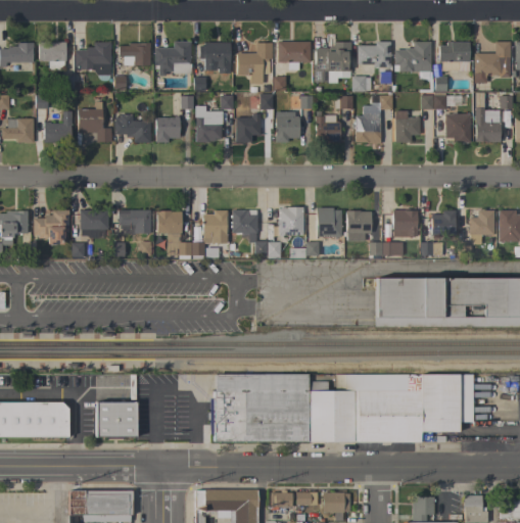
[(376,45),(376,41),(391,41),(391,67),(375,67),(375,64),(358,63),(358,45),(376,45)]
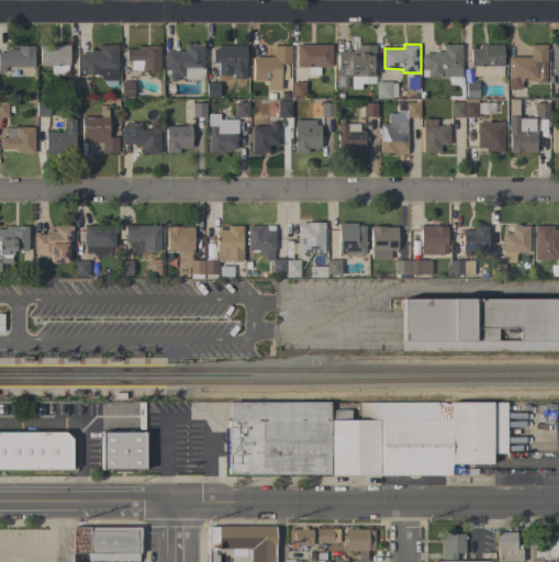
[(464,77),(424,77),(425,54),(436,54),(436,52),(445,52),(445,44),(464,44),(464,77)]
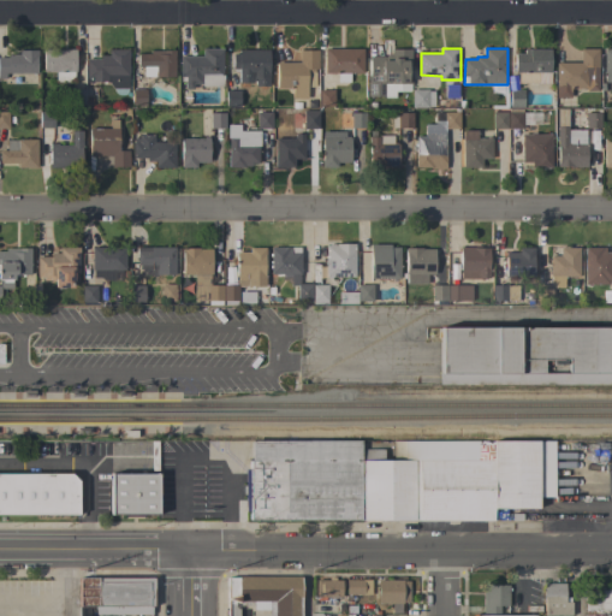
[(601,92),(588,92),(588,88),(574,88),(574,98),(558,98),(559,63),(583,63),(583,48),(601,48),(601,92)]
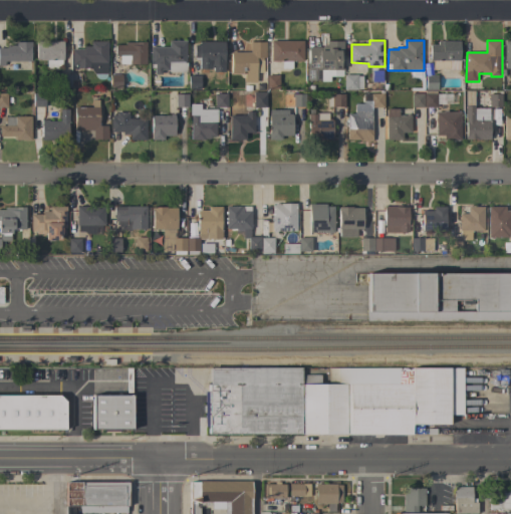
[(66,60),(64,60),(64,68),(49,68),(49,60),(39,60),(38,41),(65,41),(66,60)]
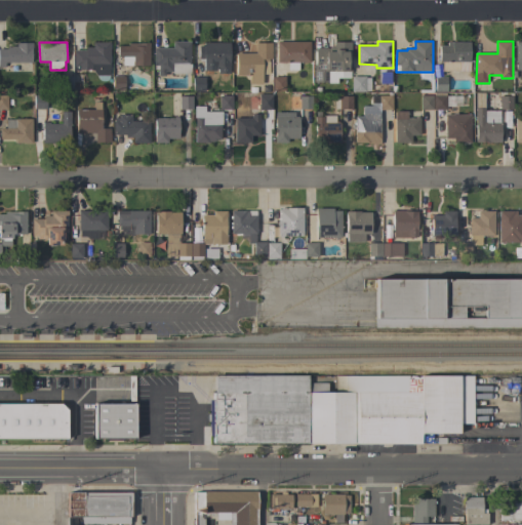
[(87,50),(87,47),(95,47),(95,42),(112,42),(112,76),(98,76),(94,70),(82,70),(82,71),(76,71),(76,50),(87,50)]
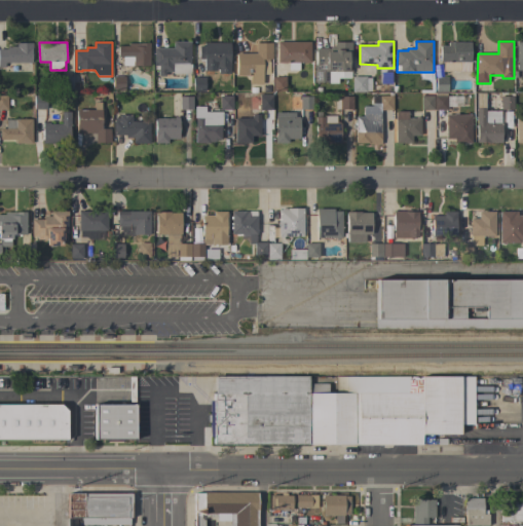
[(176,48),(176,42),(193,42),(193,64),(193,74),(175,74),(175,72),(167,72),(167,76),(160,76),(160,70),(156,70),(156,48),(176,48)]
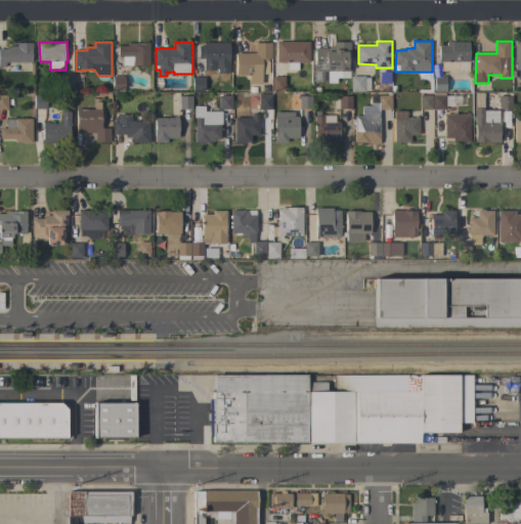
[(231,67),(217,67),(217,70),(206,70),(206,58),(201,58),(201,46),(206,46),(206,42),(231,42),(231,67)]
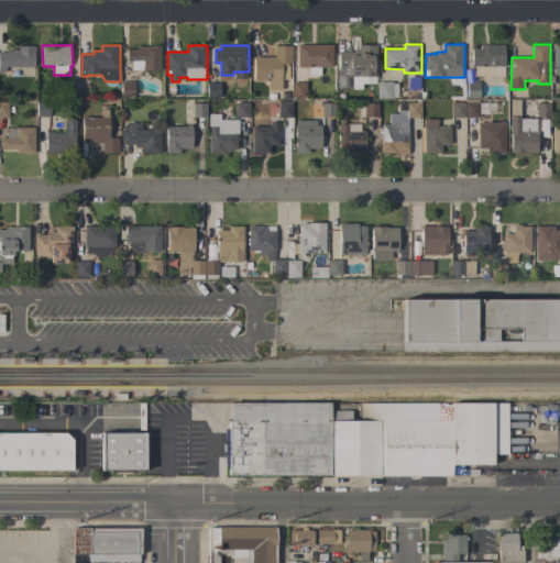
[(335,45),(335,67),(322,67),(322,75),(313,75),(313,67),(299,67),(299,45),(335,45)]
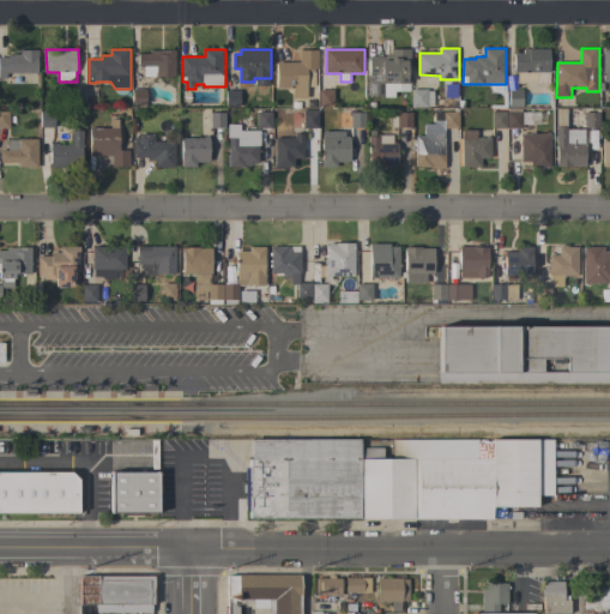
[(412,91),(396,91),(396,96),(369,96),(370,74),(372,56),(385,56),(385,59),(388,54),(393,54),(393,49),(412,49),(412,91)]
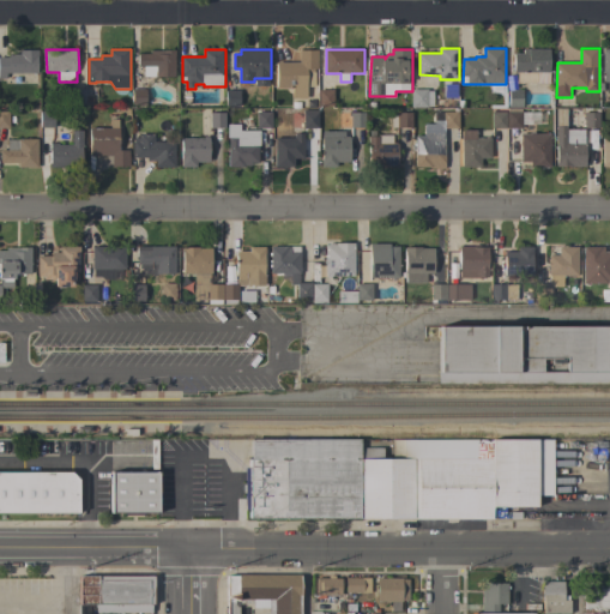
[(519,72),(515,72),(515,53),(525,53),(525,49),(551,49),(551,83),(519,83),(519,72)]
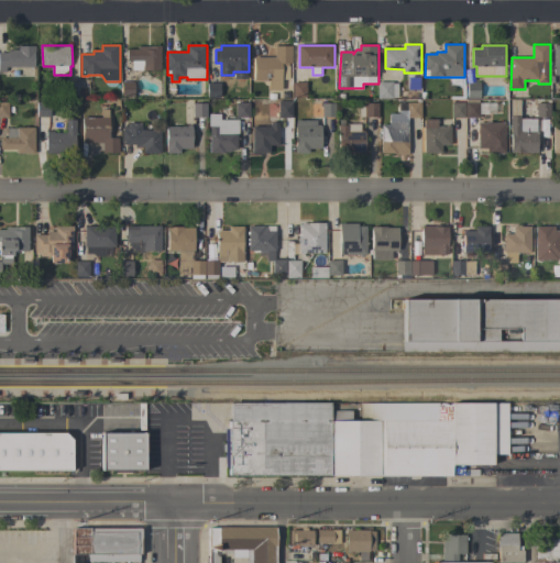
[(8,72),(0,72),(0,52),(10,52),(10,50),(20,50),(20,46),(37,46),(37,52),(36,52),(36,67),(8,67),(8,72)]
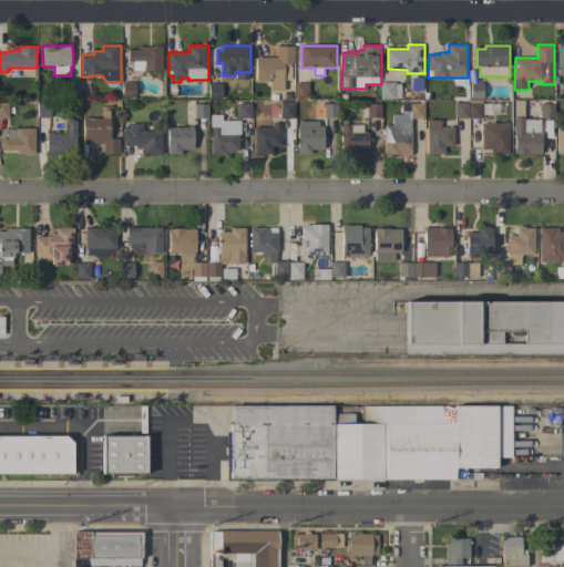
[(130,61),(130,50),(141,50),(141,47),(164,47),(164,71),(133,71),(133,61),(130,61)]
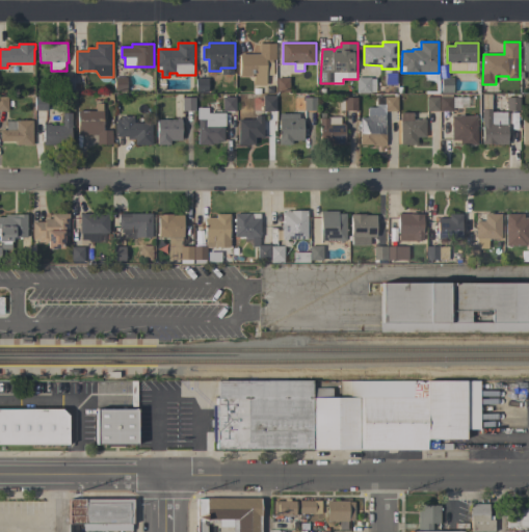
[(262,54),(262,44),(278,44),(278,60),(274,60),(274,62),(275,62),(275,75),(267,75),(267,85),(255,85),(255,77),(242,77),(242,54),(262,54)]
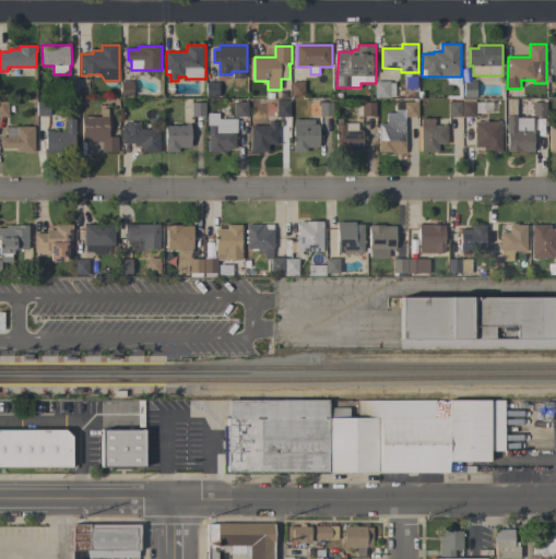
[(66,97),(66,81),(79,81),(79,97),(66,97)]
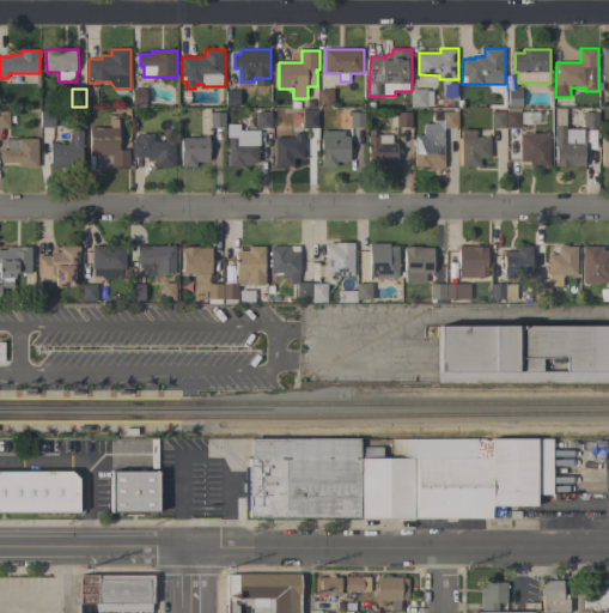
[(148,105),(134,105),(134,89),(148,90),(148,105)]
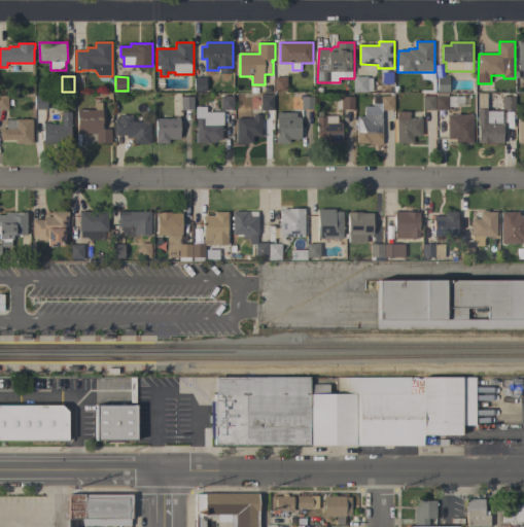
[(370,76),(370,78),(373,78),(373,92),(355,92),(355,76),(370,76)]
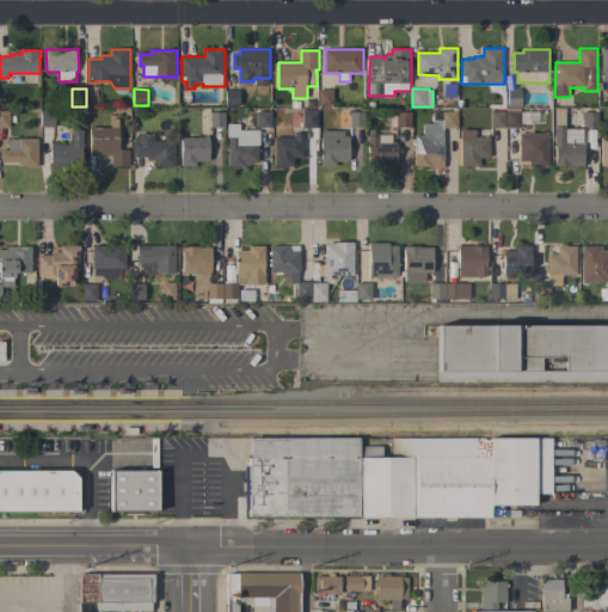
[(241,106),(228,106),(228,90),(241,90),(241,106)]
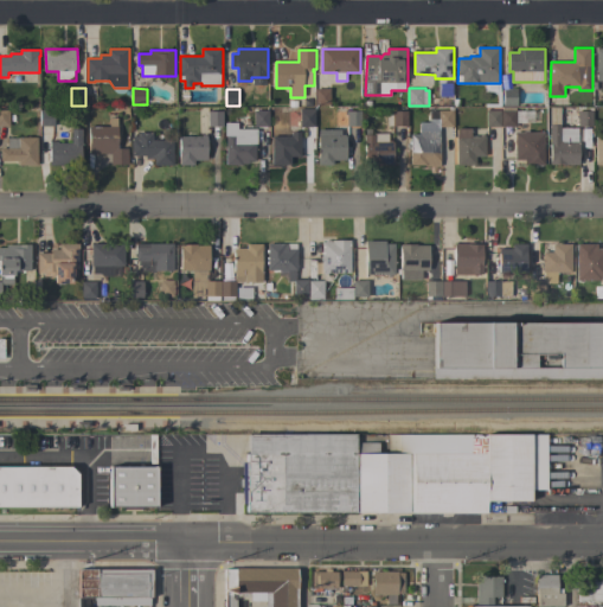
[(332,89),(332,104),(318,104),(318,89),(332,89)]
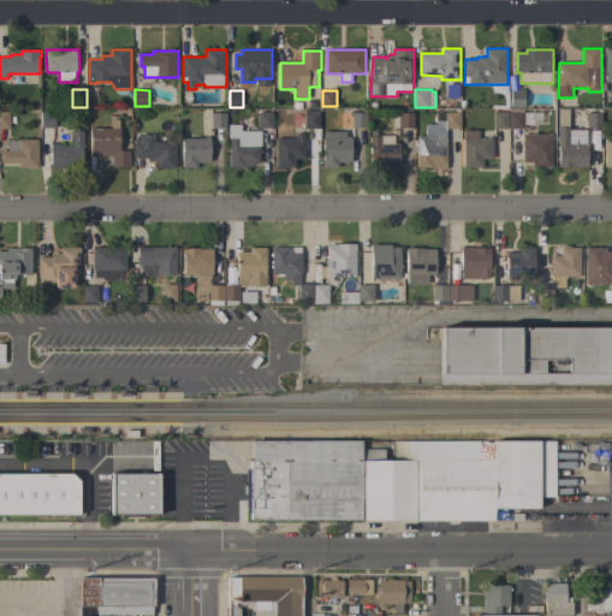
[(526,90),(527,107),(512,107),(512,90),(526,90)]
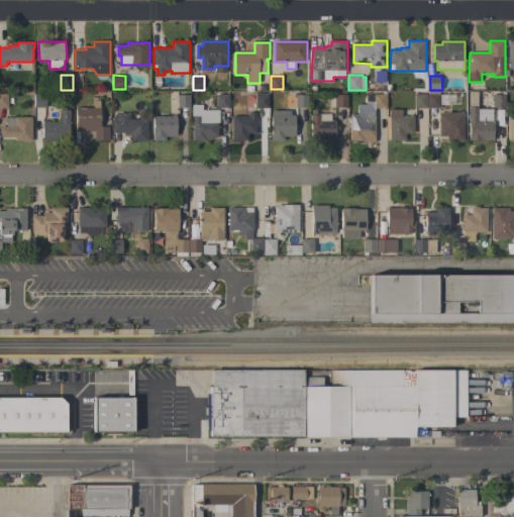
[(441,91),(441,95),(456,95),(456,106),(442,105),(441,108),(429,108),(429,94),(430,94),(430,91),(441,91)]
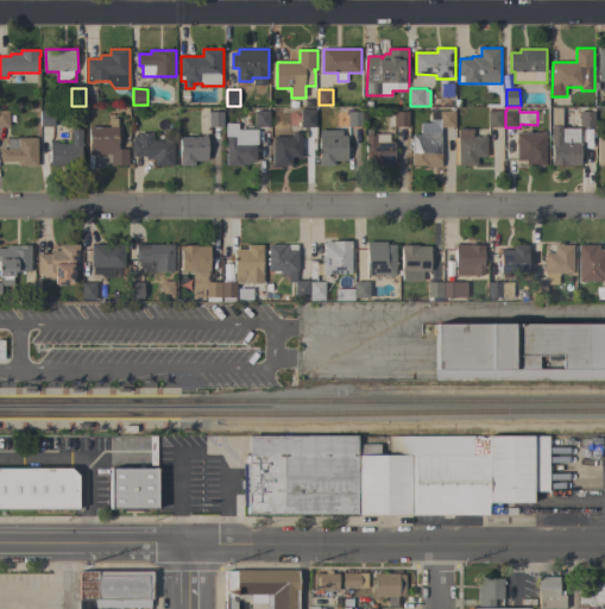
[(581,142),(583,142),(583,165),(568,165),(568,164),(554,164),(554,162),(555,162),(554,144),(554,110),(563,108),(565,129),(581,129),(581,142)]
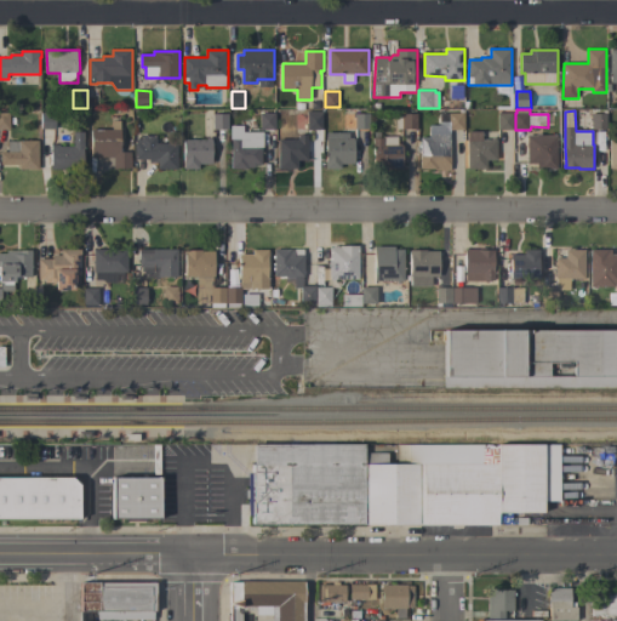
[(11,129),(0,129),(0,112),(12,112),(11,129)]
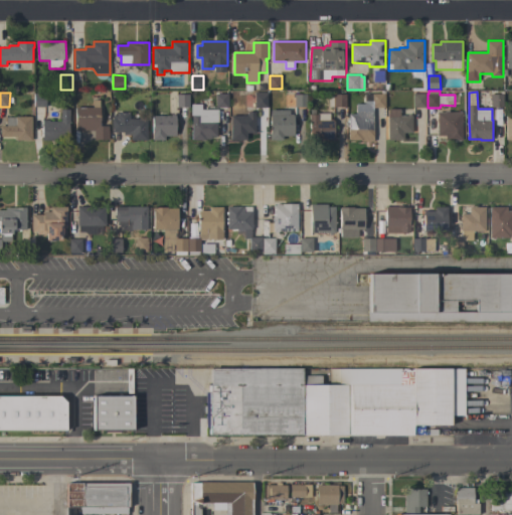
[(269,93),(269,108),(257,108),(257,93),(269,93)]
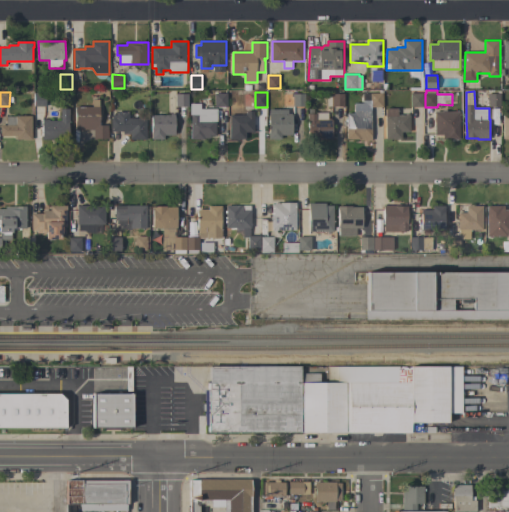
[(47,106),(35,106),(35,93),(47,93),(47,106)]
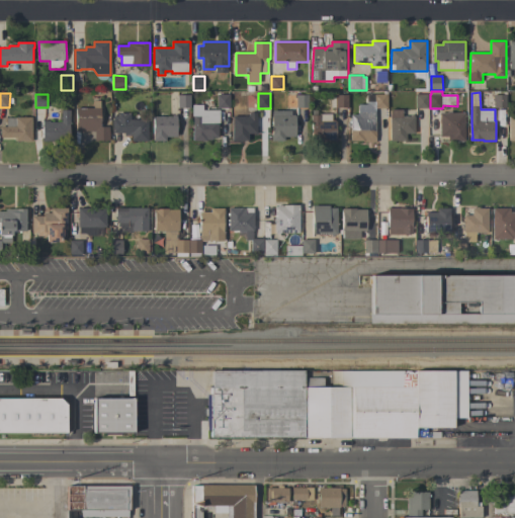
[(192,107),(179,107),(179,94),(192,94),(192,107)]
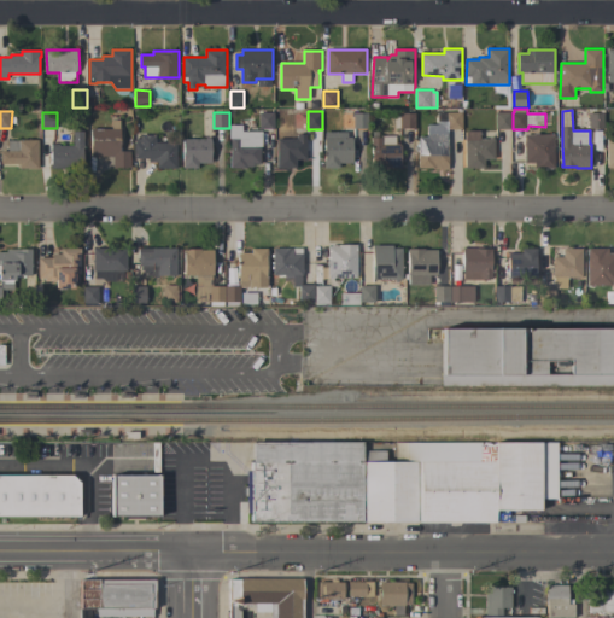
[(276,112),(275,129),(261,129),(261,112),(276,112)]
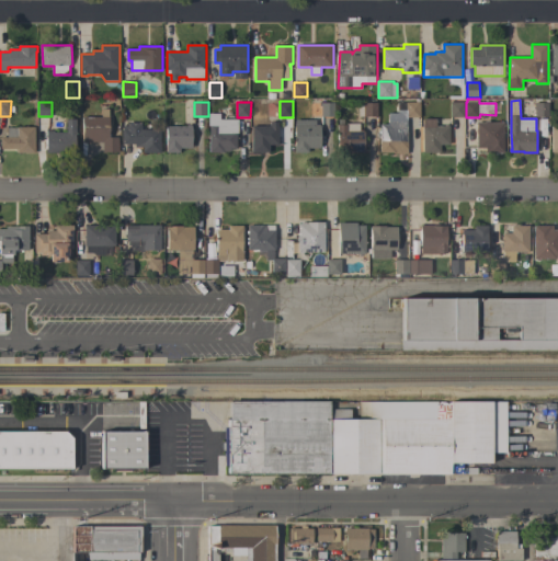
[(337,102),(337,116),(322,116),(322,102),(337,102)]
